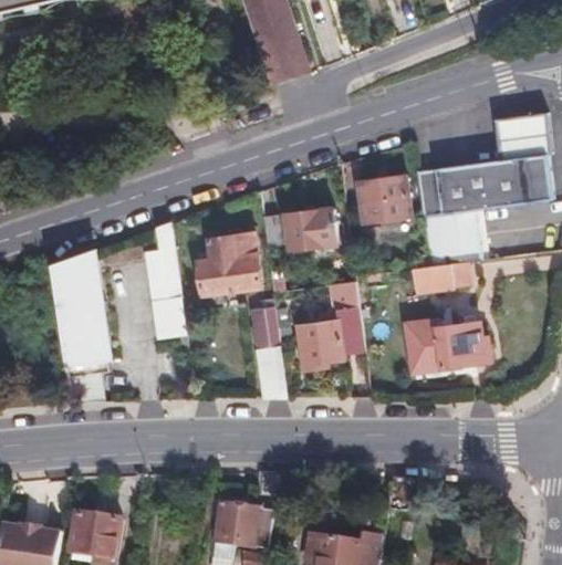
[(0,0),(0,13),(59,0),(0,0)]
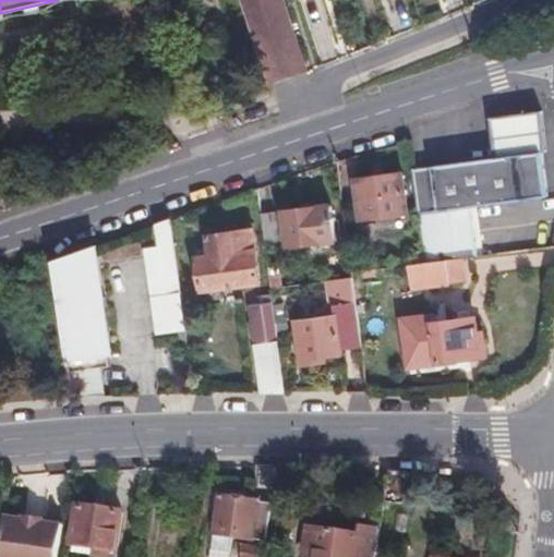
[(243,0),(271,84),(304,73),(281,0),(243,0)]
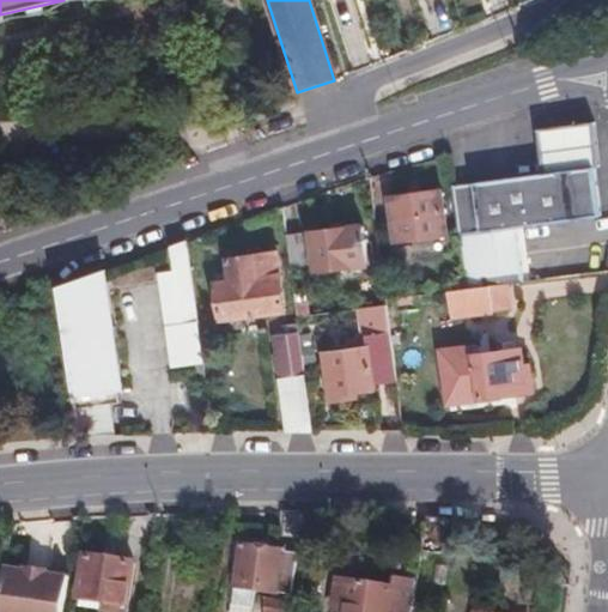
[(542,135),(545,173),(594,167),(599,165),(595,129),(542,135)]
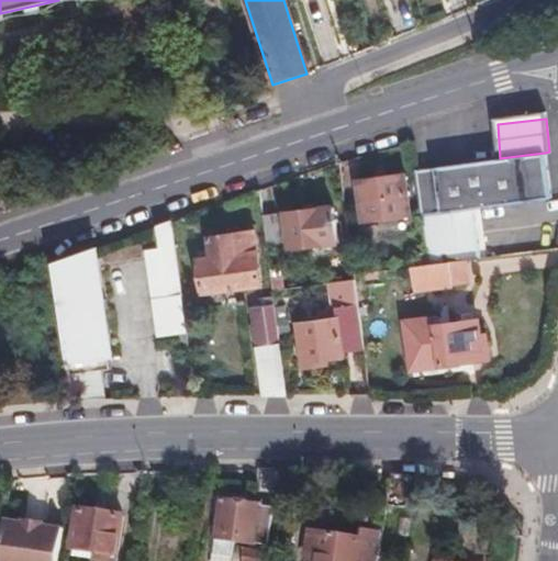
[(500,158),(416,169),(430,265),(465,260),(481,258),(476,209),(550,198),(545,153),(500,158)]
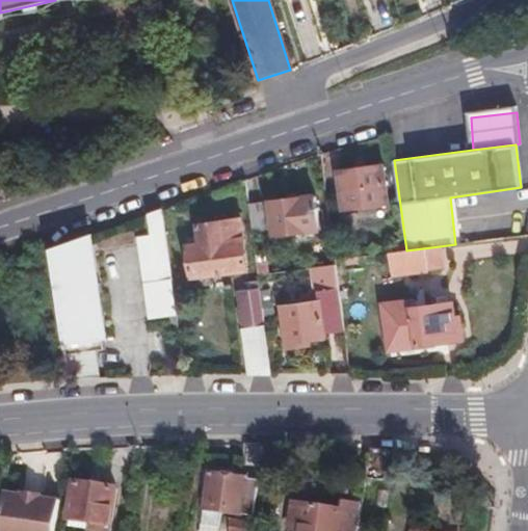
[(338,170),(343,209),(389,202),(383,164),(338,170)]
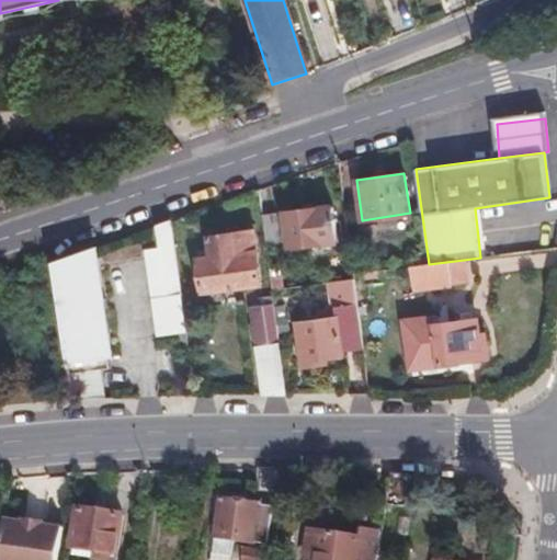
[(291,247),(337,240),(330,203),(284,209),(291,247)]
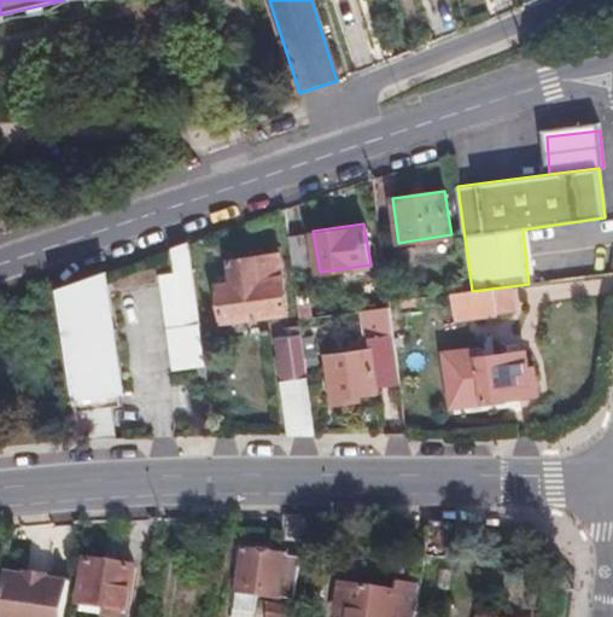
[(287,238),(292,271),(310,268),(307,236),(287,238)]
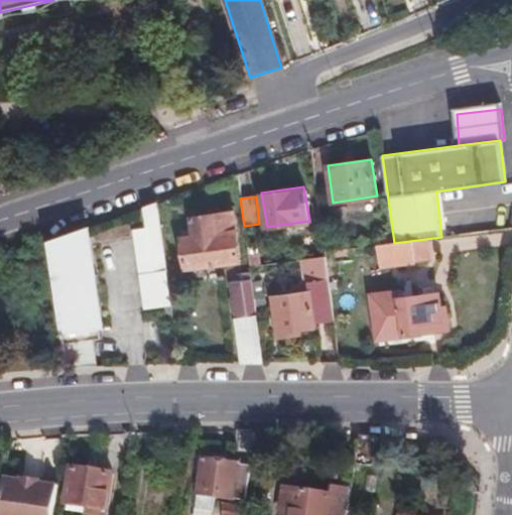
[(170,305),(158,206),(143,211),(145,229),(132,231),(142,308),(170,305)]
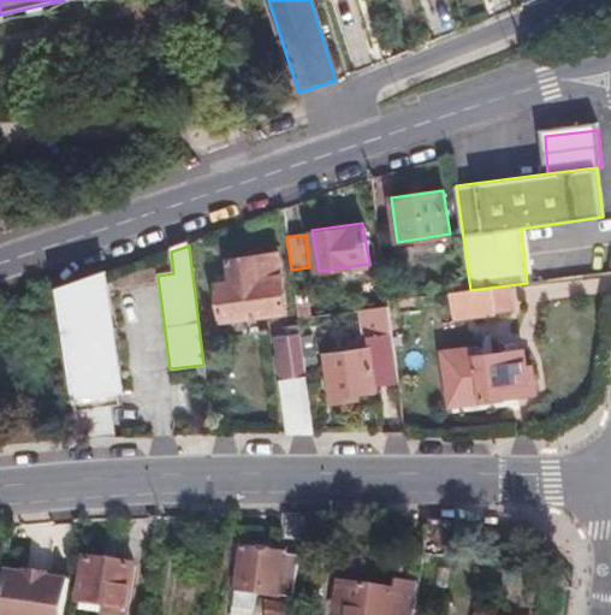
[(221,284),(226,319),(286,312),(278,253),(229,259),(230,275),(231,283),(221,284)]
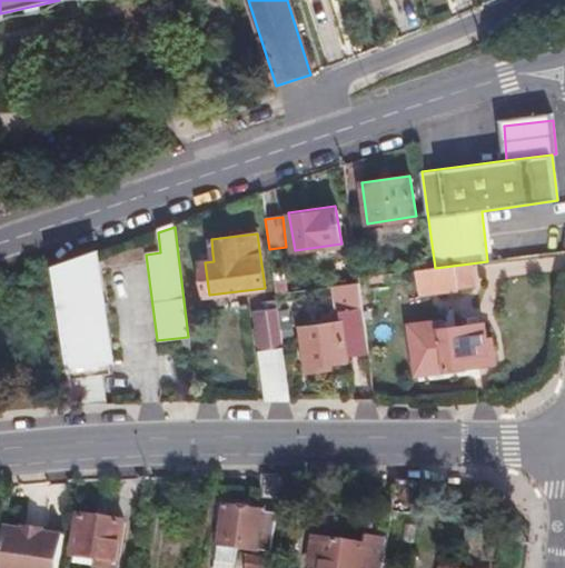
[(53,267),(71,404),(102,404),(98,371),(107,370),(105,359),(112,358),(97,250),(53,267)]
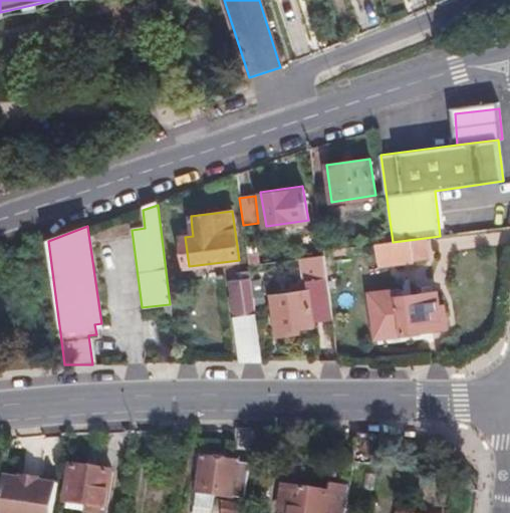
[(185,237),(193,236),(192,229),(184,230),(185,237)]
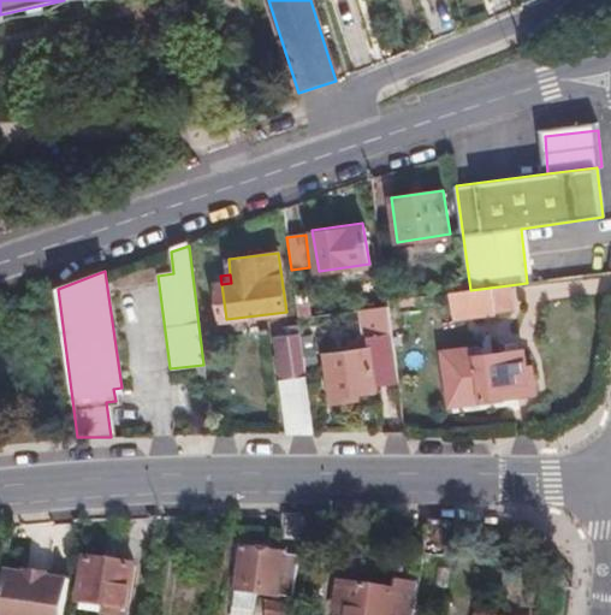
[(509,285),(470,290),(474,315),(512,311),(509,285)]
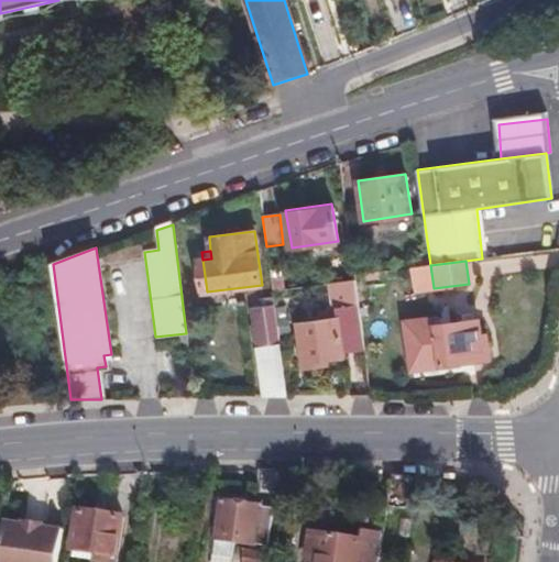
[(430,287),(427,262),(413,264),(416,290),(430,287)]
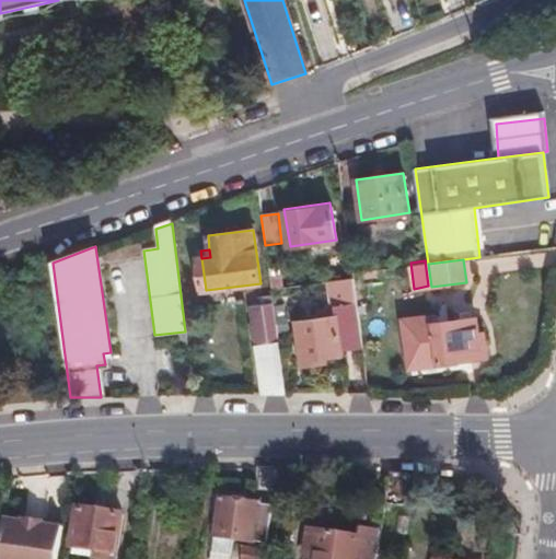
[(269,277),(270,290),(282,289),(281,275),(269,277)]
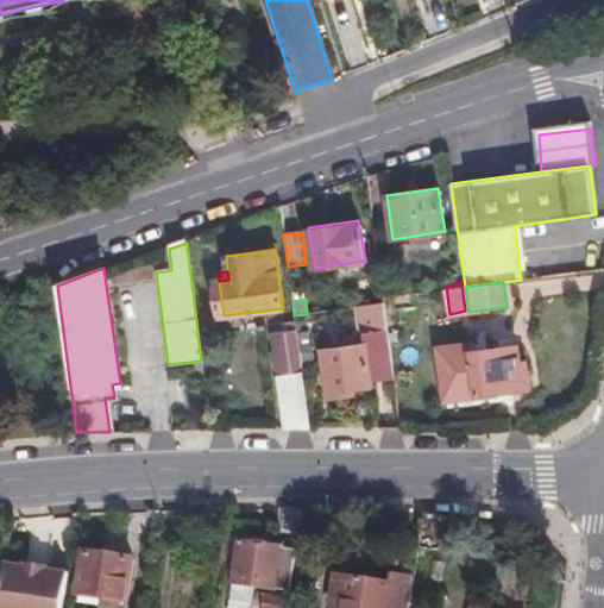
[(360,348),(322,352),(329,400),(357,395),(357,392),(356,383),(376,381),(394,378),(383,304),(354,307),(360,348)]
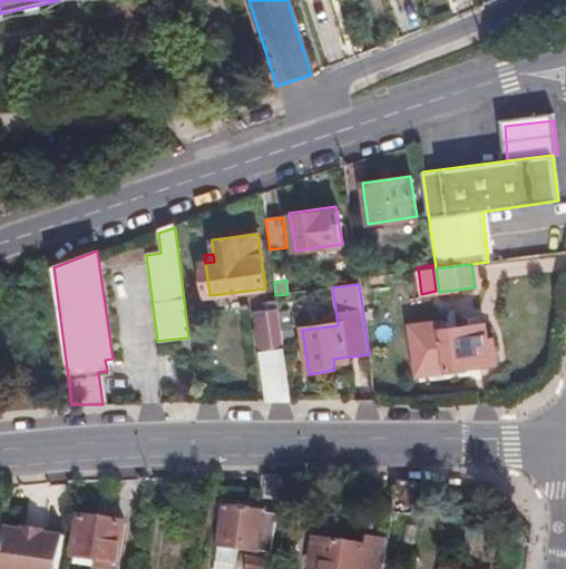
[(276,310),(280,337),(291,336),(288,307),(276,310)]
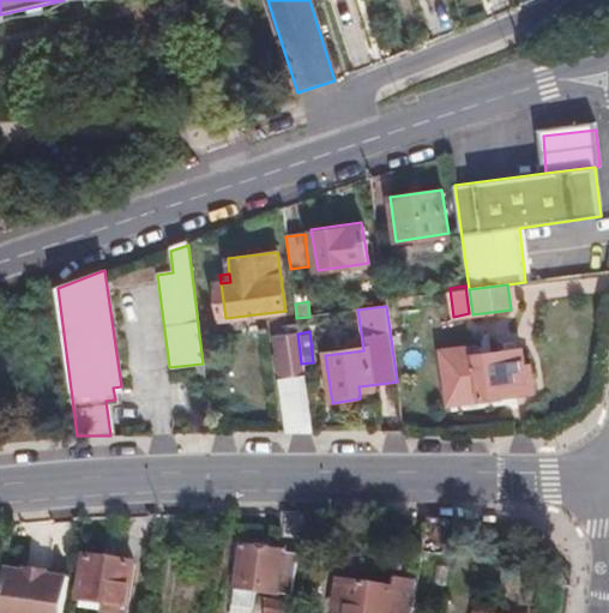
[(278,378),(285,432),(311,432),(301,364),(297,334),(273,336),(278,378)]
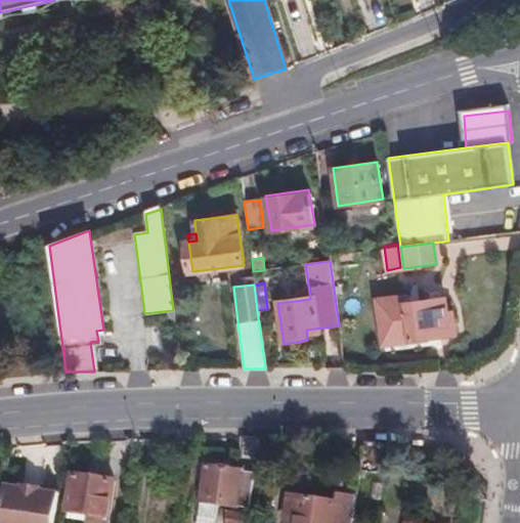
[(383,337),(408,334),(403,293),(379,296),(383,337)]
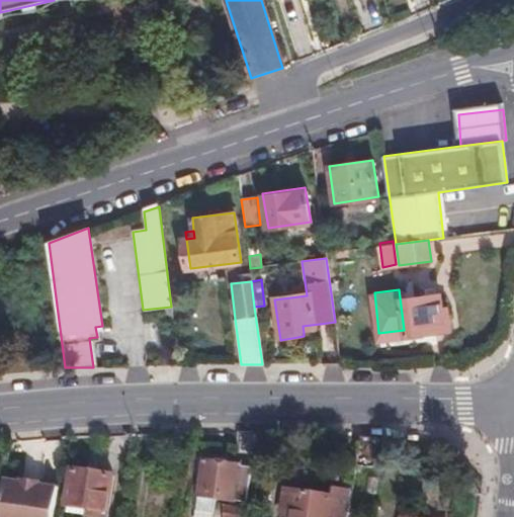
[(404,302),(409,339),(453,334),(450,311),(444,311),(443,296),(404,302)]
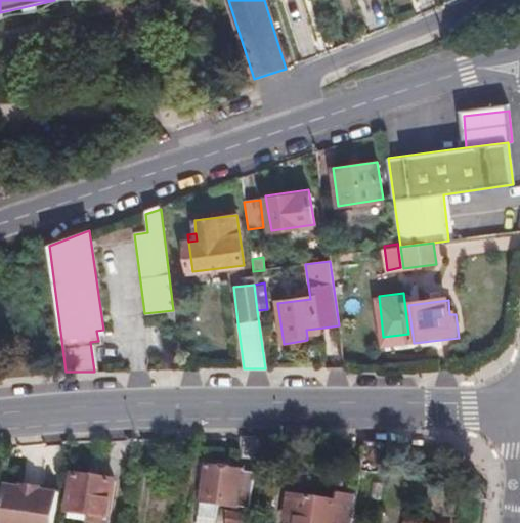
[(323,328),(306,330),(307,337),(329,332),(323,328)]
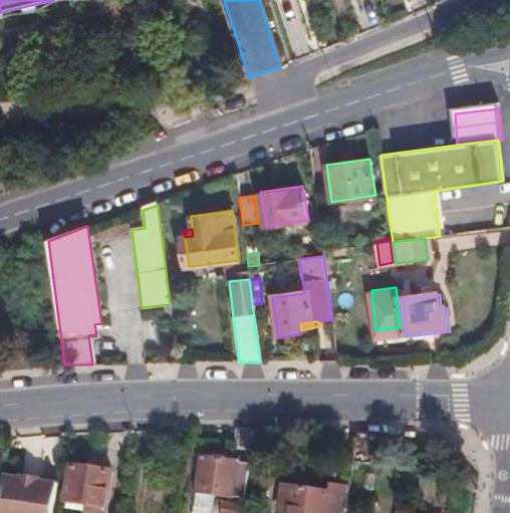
[(375,330),(377,340),(402,337),(401,327),(375,330)]
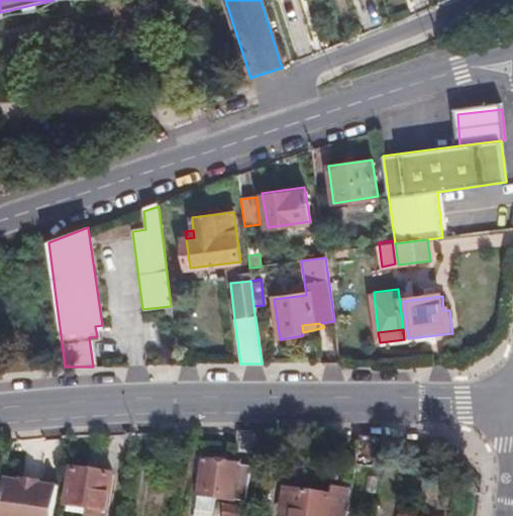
[(257,434),(237,432),(233,467),(203,463),(197,513),(212,515),(214,500),(235,502),(239,469),(251,471),(253,460),(257,434)]
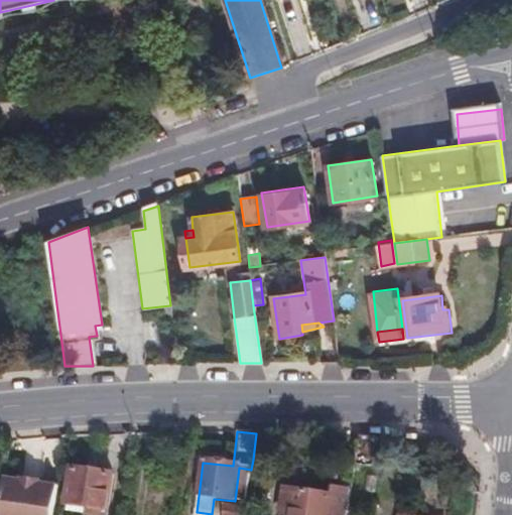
[(274,436),(256,433),(253,460),(271,462),(274,436)]
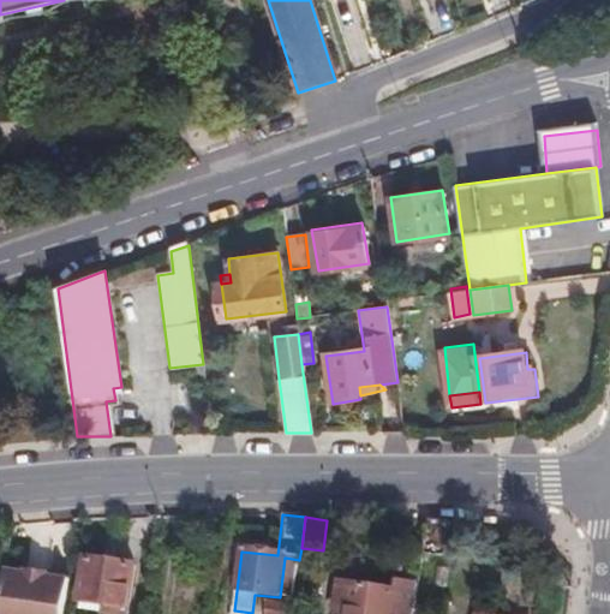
[(107,613),(125,613),(131,567),(83,560),(78,601),(102,604),(101,613),(107,613)]
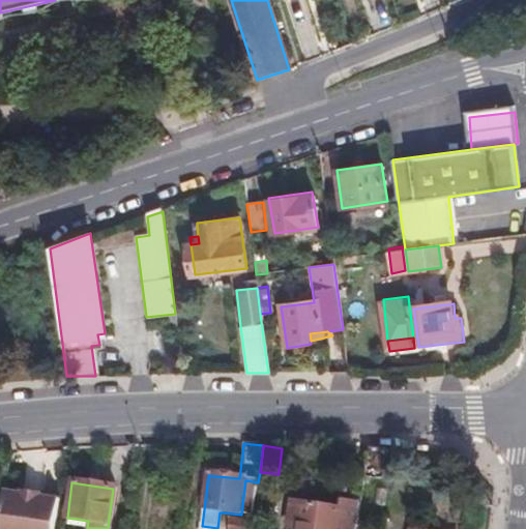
[(0,528),(54,528),(57,505),(39,503),(39,500),(19,497),(19,500),(0,498),(0,528)]
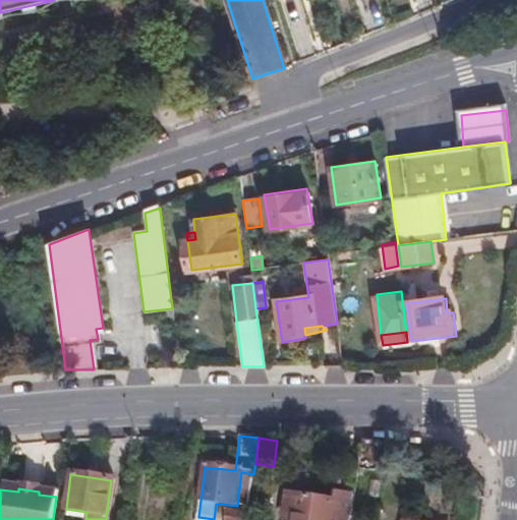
[(349,519),(352,502),(285,492),(280,519),(349,519)]
